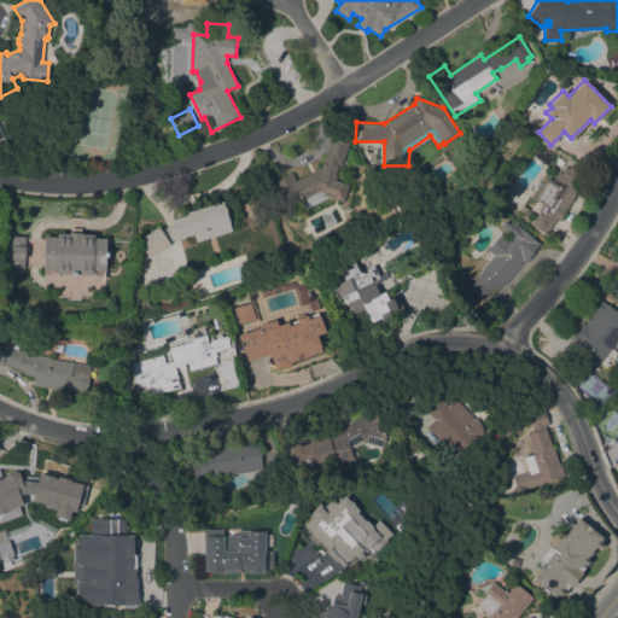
[(291,173),(296,180),(315,170),(316,167),(320,168),(322,162),(324,162),(331,136),(348,143),(342,165),(338,164),(334,178),(349,181),(343,202),(328,197),(301,210),(297,203),(275,214),(262,187),(291,173)]
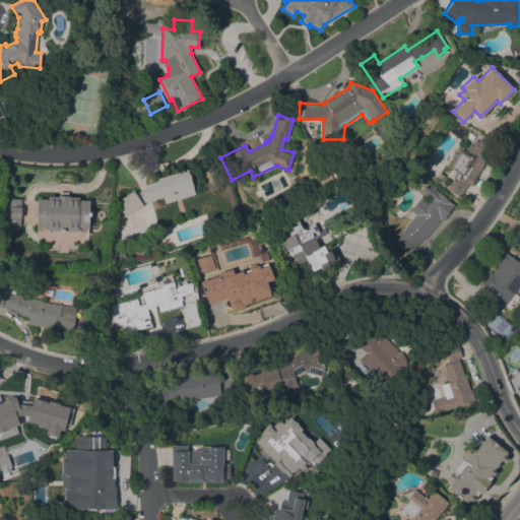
[(460,139),(448,131),(452,125),(461,127),(467,131),(460,139)]
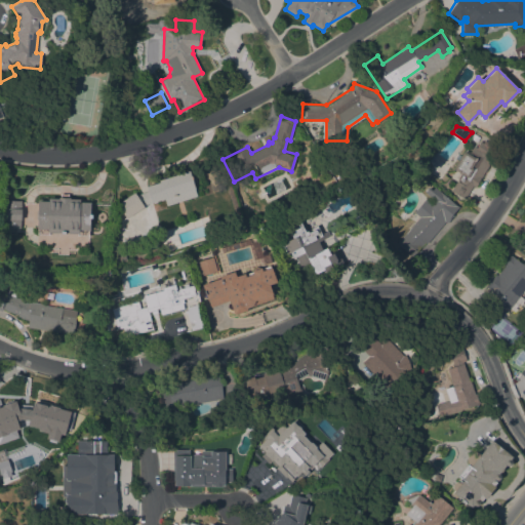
[(473,133),(479,136),(476,142),(471,138),(473,133)]
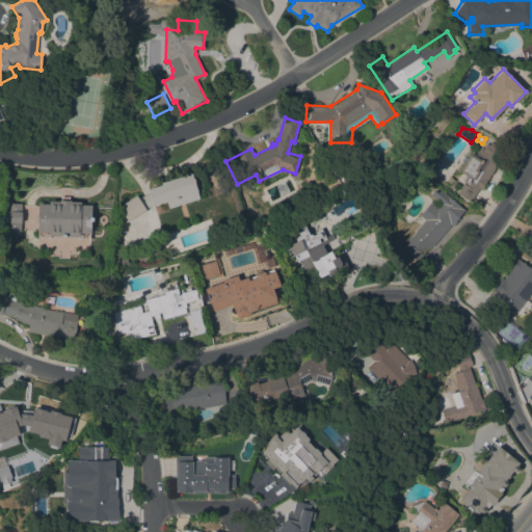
[(457,193),(468,177),(458,171),(470,153),(475,156),(480,148),(483,150),(486,143),(489,144),(490,142),(493,143),(494,141),(506,148),(482,189),(479,187),(471,202),(457,193)]
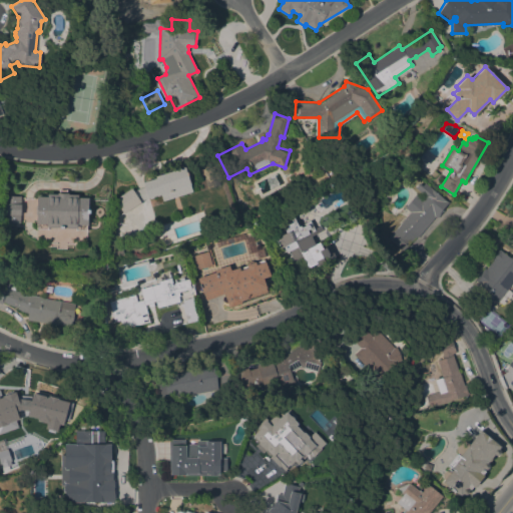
[(307,179),(301,165),(307,162),(313,177),(307,179)]
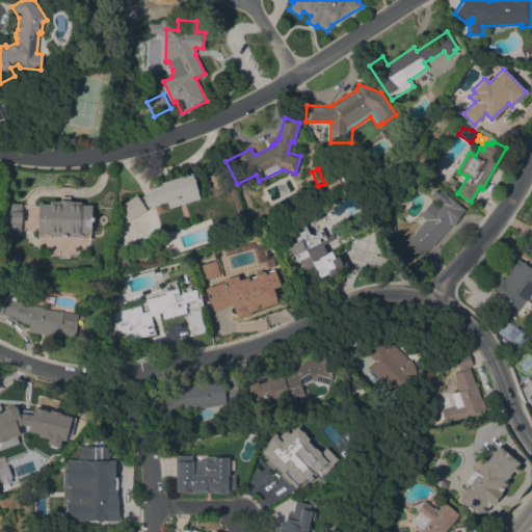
[(168,208),(166,202),(162,204),(162,202),(159,203),(159,205),(154,206),(145,209),(128,221),(118,206),(136,195),(137,197),(149,193),(148,189),(161,184),(160,183),(191,173),(200,198),(168,208)]
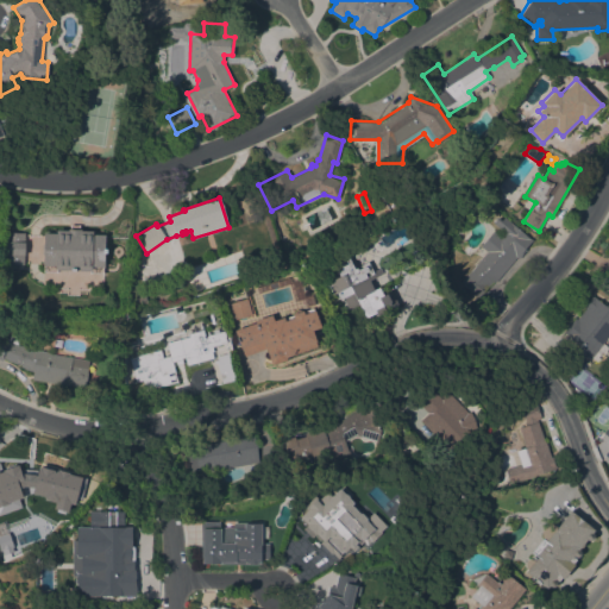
[(525,249),(526,250),(519,259),(516,257),(495,282),(493,281),(477,299),(459,282),(487,252),(479,246),(493,231),(500,237),(503,232),(493,223),(496,218),(509,221),(532,240),(525,249)]
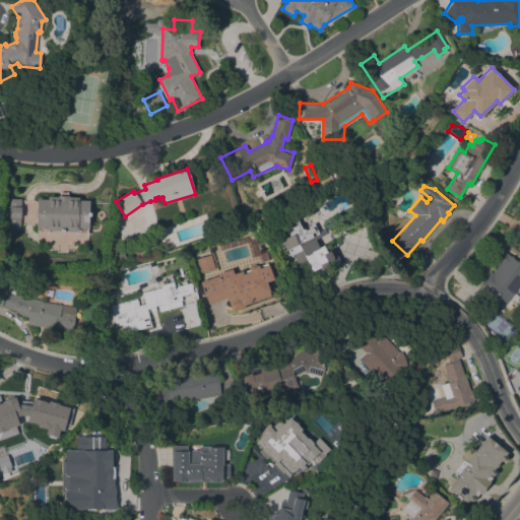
[(58,196),(58,195),(60,195),(60,192),(67,192),(67,196),(69,196),(69,197),(78,197),(78,200),(89,200),(88,228),(87,228),(87,233),(76,233),(76,232),(67,231),(67,230),(58,230),(58,231),(48,231),(48,233),(38,232),(38,226),(37,226),(37,199),(48,199),(48,196),(58,196)]
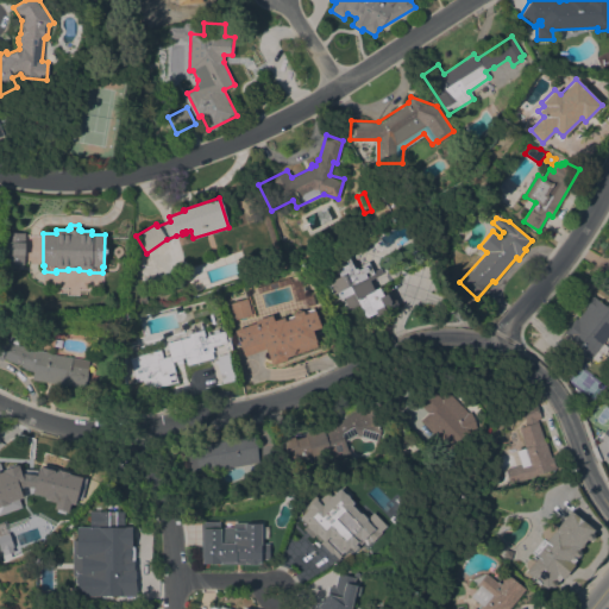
[(24,264),(2,264),(4,232),(24,232),(24,264)]
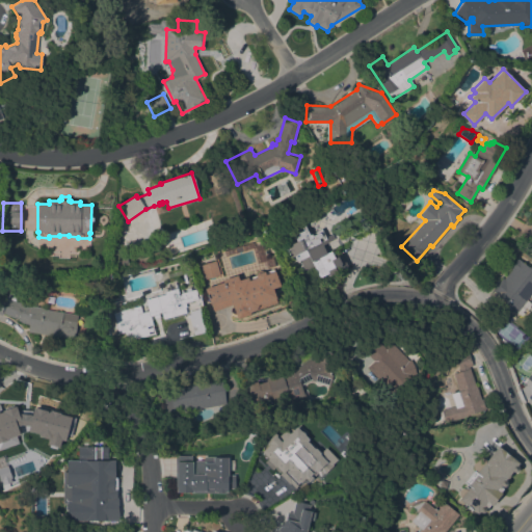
[(322,229),(325,236),(331,234),(335,239),(322,244),(325,253),(331,250),(333,254),(340,250),(348,267),(337,272),(338,274),(330,277),(329,274),(320,280),(317,272),(309,276),(308,276),(306,277),(299,265),(301,264),(299,262),(298,263),(298,262),(297,262),(293,255),(290,257),(286,247),(296,241),(297,236),(300,235),(298,233),(307,229),(309,235),(322,229)]
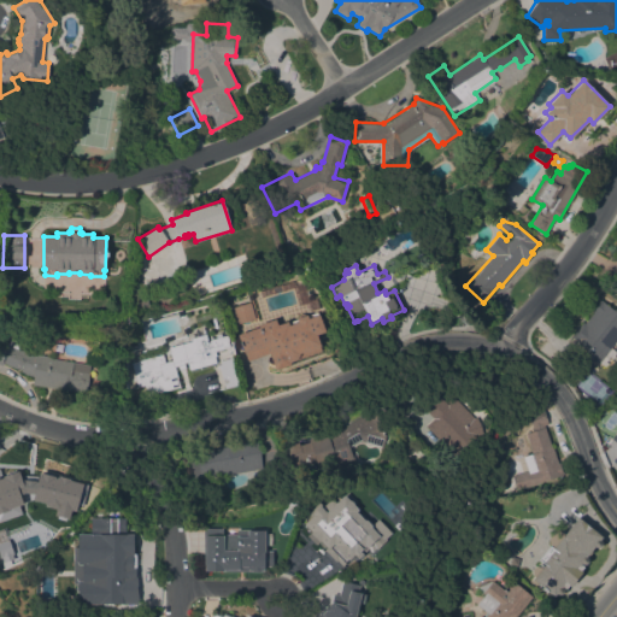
[(259,289),(293,280),(294,286),(304,282),(310,303),(298,306),(293,288),(262,297),(259,289)]
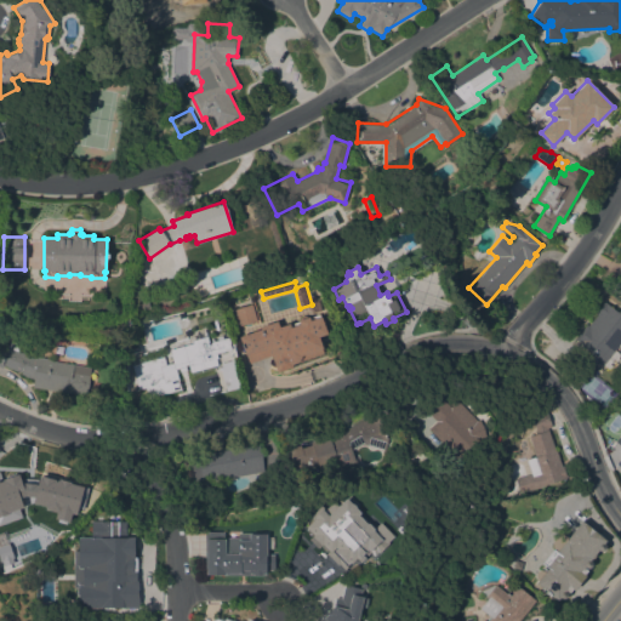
[(599,363),(590,377),(569,363),(580,348),(575,345),(577,341),(574,339),(585,324),(588,326),(597,313),(596,313),(604,301),(620,314),(620,340),(602,365),(599,363)]
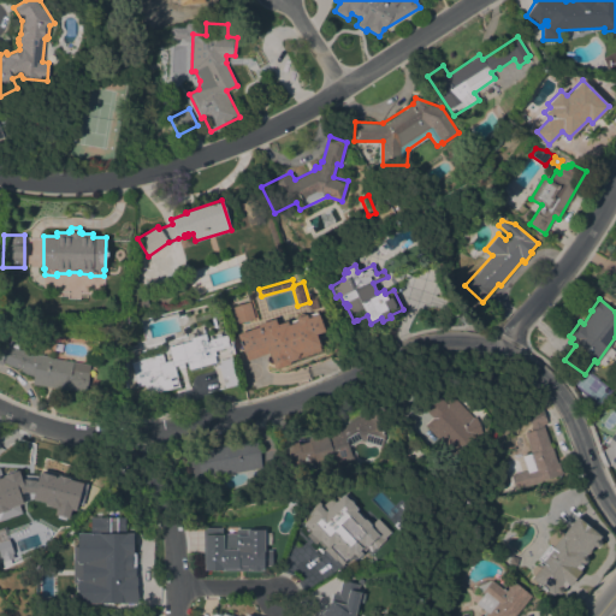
[(236,324),(231,307),(250,302),(255,319),(236,324)]
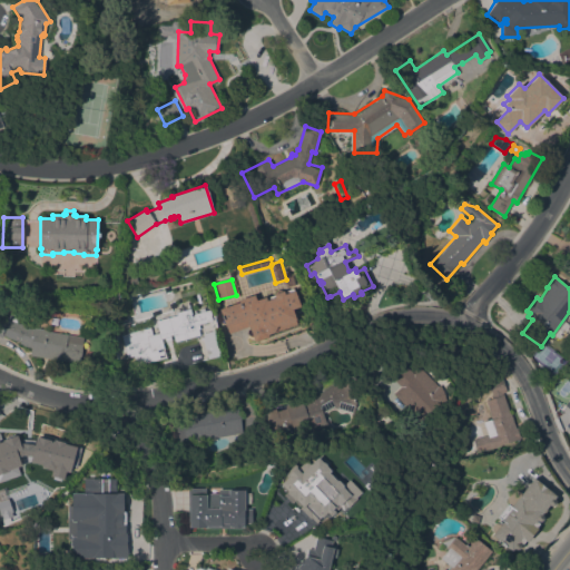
[(267,334),(268,336),(254,342),(248,326),(227,333),(219,310),(239,302),(238,300),(254,294),(256,300),(265,296),(267,301),(274,297),(273,294),(283,291),(284,294),(294,291),(301,306),(292,310),(296,324),(267,334)]
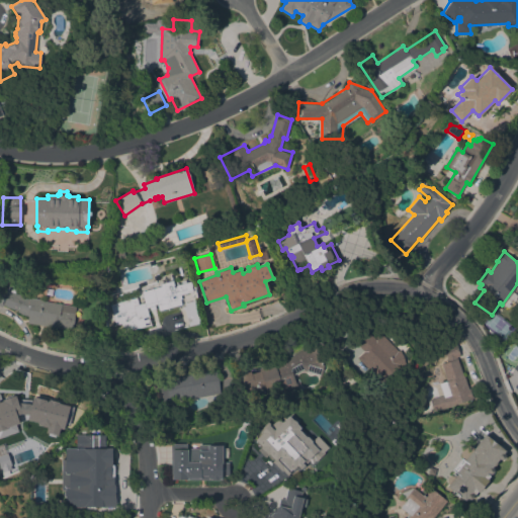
[(138,305),(144,303),(141,291),(160,286),(160,283),(172,280),(173,285),(190,281),(191,285),(190,285),(192,291),(180,294),(182,304),(168,308),(158,311),(157,304),(154,304),(155,308),(150,310),(149,307),(146,308),(151,325),(123,332),(120,323),(115,325),(109,305),(136,297),(138,305)]
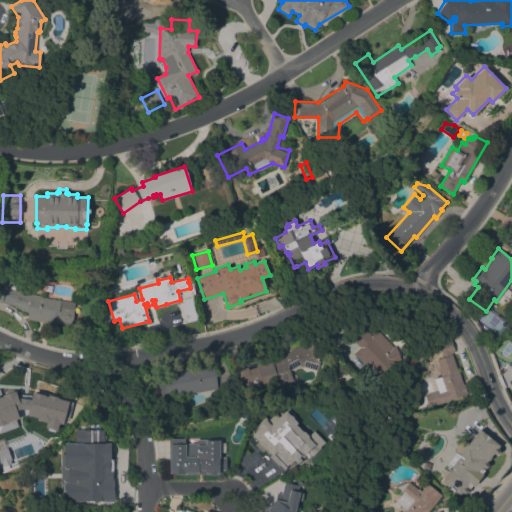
[(71,326),(27,319),(28,313),(16,309),(17,307),(2,301),(2,303),(0,302),(0,285),(6,288),(6,286),(28,295),(29,294),(42,296),(42,297),(75,302),(71,326)]
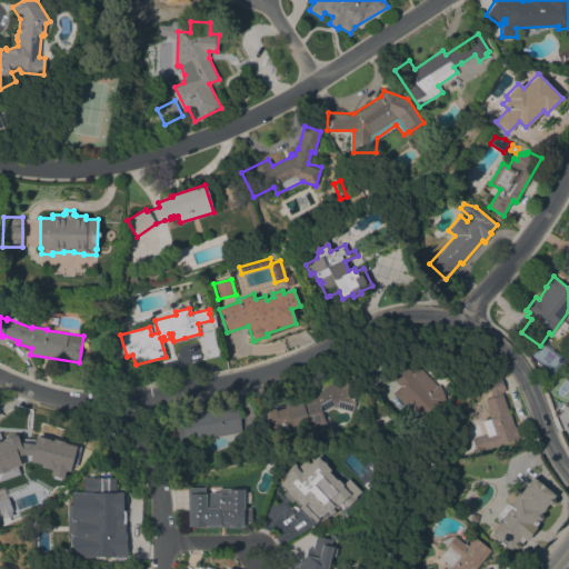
[(213,329),(220,355),(207,358),(202,338),(203,338),(202,332),(213,329)]
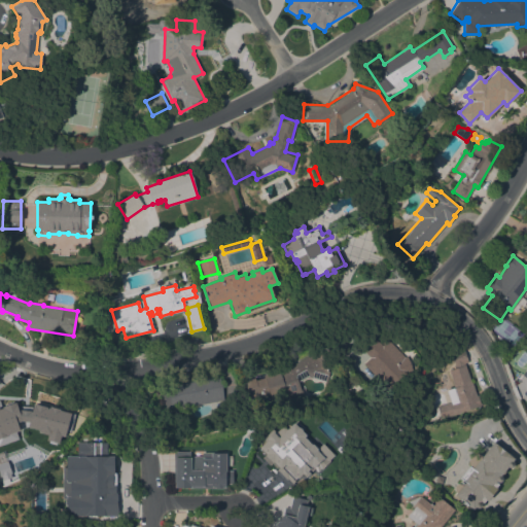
[(370,357),(354,342),(366,330),(382,345),(387,340),(415,367),(391,392),(362,364),(370,357)]
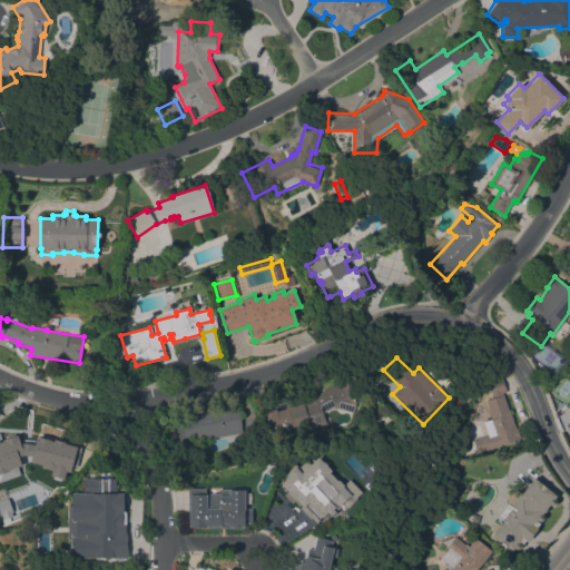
[(485,400),(491,399),(490,394),(491,394),(487,379),(501,374),(507,392),(502,393),(509,414),(510,413),(514,428),(518,426),(521,439),(477,452),(473,440),(487,435),(483,421),(491,419),(485,400)]
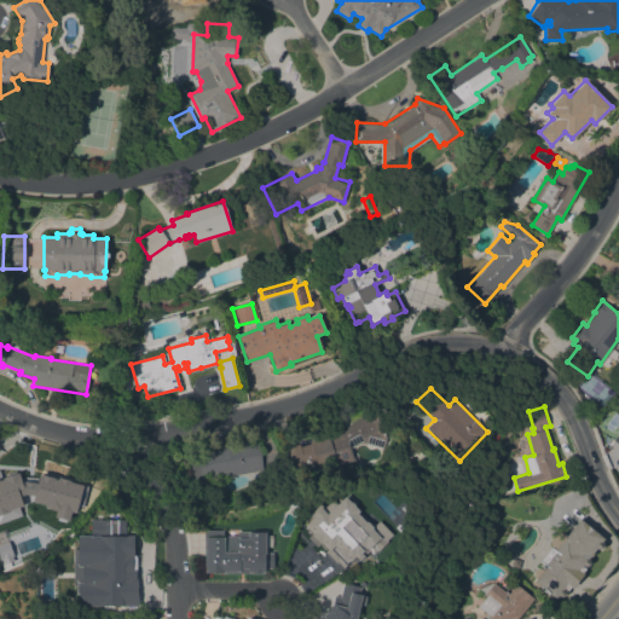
[(293,468),(287,446),(299,444),(299,446),(311,444),(310,439),(334,433),(374,411),(387,434),(382,450),(364,443),(360,443),(358,443),(354,445),(352,447),(351,449),(357,463),(330,473),(328,467),(319,470),(316,462),(293,468)]
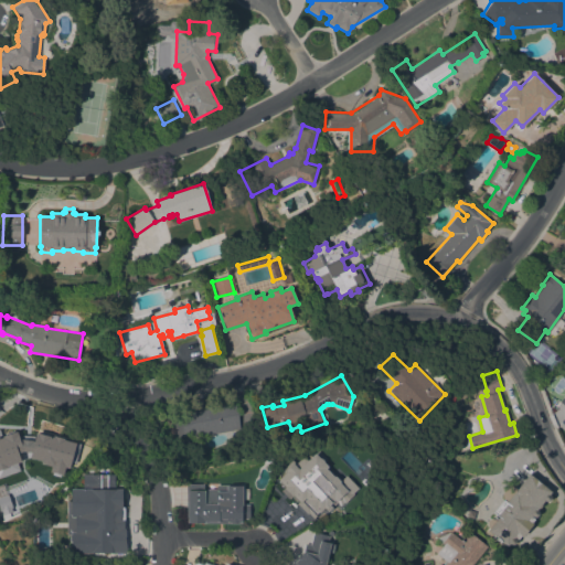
[(177,439),(172,414),(184,412),(184,414),(190,413),(190,412),(235,403),(240,428),(177,439)]
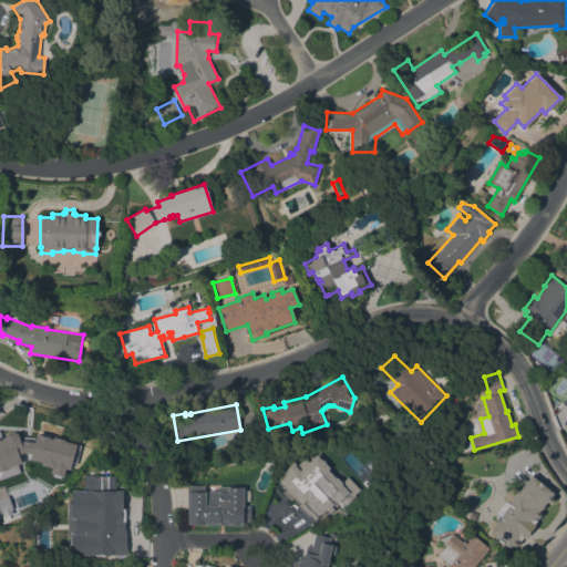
[(58,467),(42,464),(42,460),(14,454),(6,457),(7,461),(6,461),(7,465),(0,466),(0,449),(21,442),(23,432),(48,436),(49,434),(59,435),(57,450),(61,451),(58,467)]
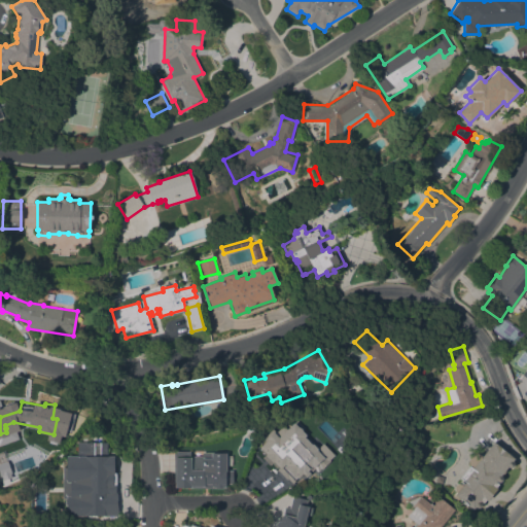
[(318,480),(278,456),(268,473),(253,465),(260,453),(262,437),(294,441),(295,437),(330,458),(318,480)]
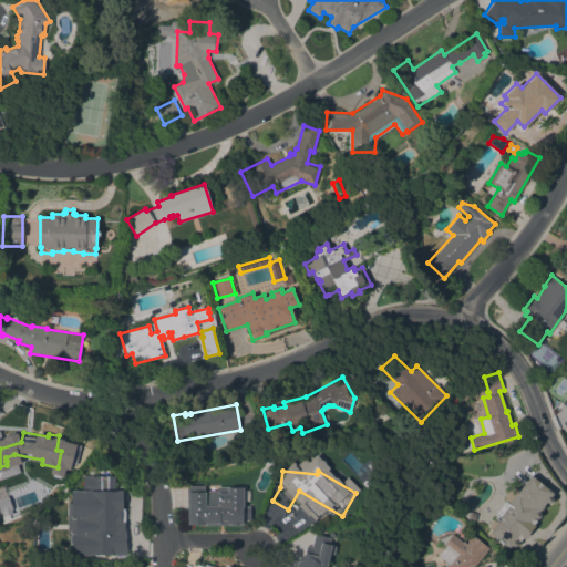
[(531,475),(553,493),(550,496),(552,497),(553,498),(552,501),(552,502),(550,503),(548,503),(546,503),(543,505),(544,507),(543,508),(543,509),(542,509),(540,509),(539,509),(537,512),(538,513),(539,513),(539,514),(539,516),(538,518),(537,518),(536,519),(534,518),(536,521),(533,525),(534,526),(524,539),(522,537),(518,543),(517,544),(517,545),(515,546),(514,546),(511,546),(509,545),(507,547),(488,533),(491,529),(488,528),(487,526),(488,524),(490,522),(491,521),(494,519),(495,521),(497,522),(498,521),(496,518),(497,516),(495,514),(505,502),(507,504),(508,502),(506,500),(505,497),(506,494),(507,492),(509,491),(512,490),(514,490),(517,492),(531,475)]
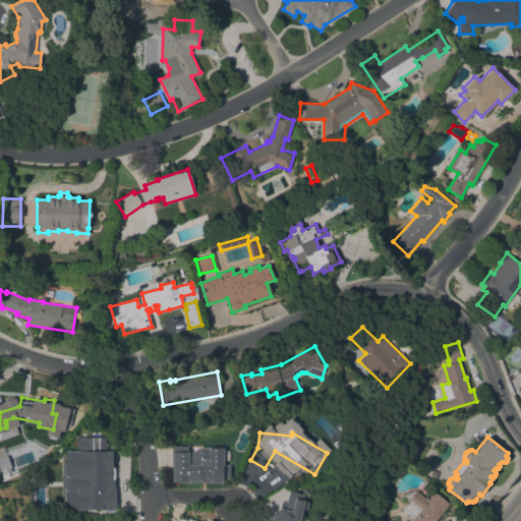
[(173,476),(172,476),(172,468),(173,468),(173,446),(187,446),(187,451),(198,451),(198,447),(221,447),(221,448),(223,448),(223,450),(229,450),(229,460),(223,460),(223,465),(230,465),(230,478),(222,478),(222,481),(220,481),(220,482),(212,482),(212,481),(188,481),(188,482),(173,482),(173,476)]
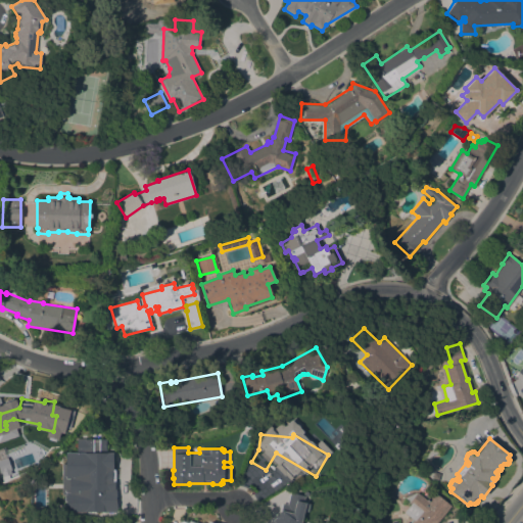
[(98,457),(105,460),(102,465),(95,462),(98,457)]
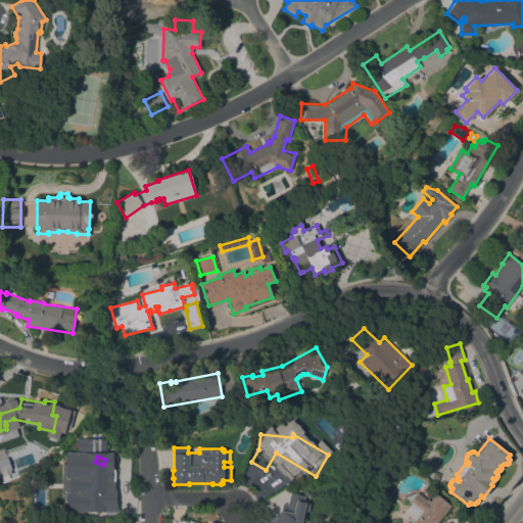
[(79,469),(79,471),(81,472),(83,469),(107,480),(106,483),(114,489),(101,508),(81,493),(46,488),(51,462),(68,464),(67,467),(79,469)]
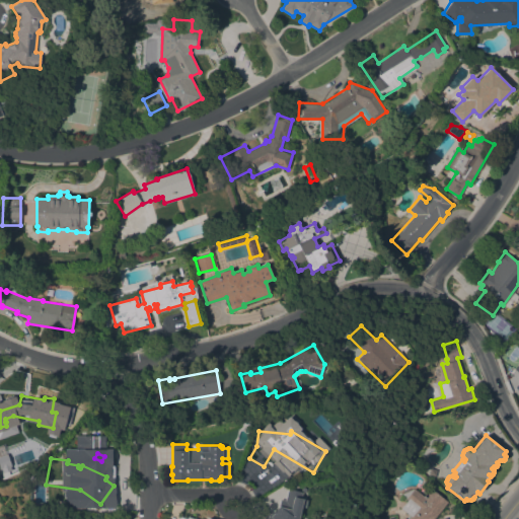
[(297,518),(261,518),(263,517),(265,518),(269,518),(281,498),(278,488),(297,482),(302,498),(292,516),(297,518)]
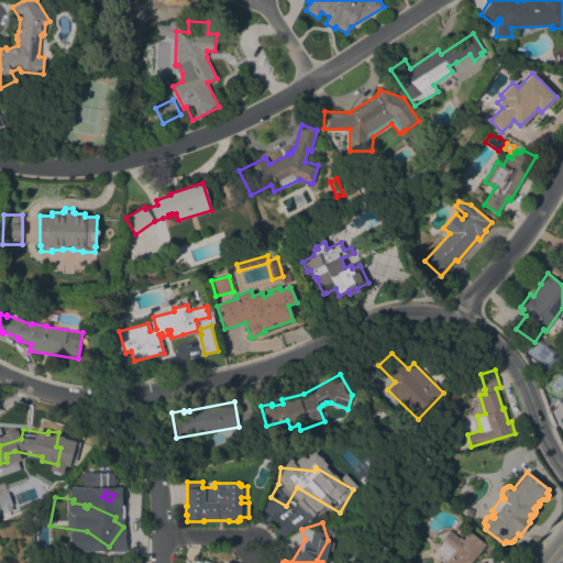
[(438,562),(442,558),(434,552),(442,542),(440,541),(449,530),(461,539),(467,530),(485,544),(470,562),(438,562)]
